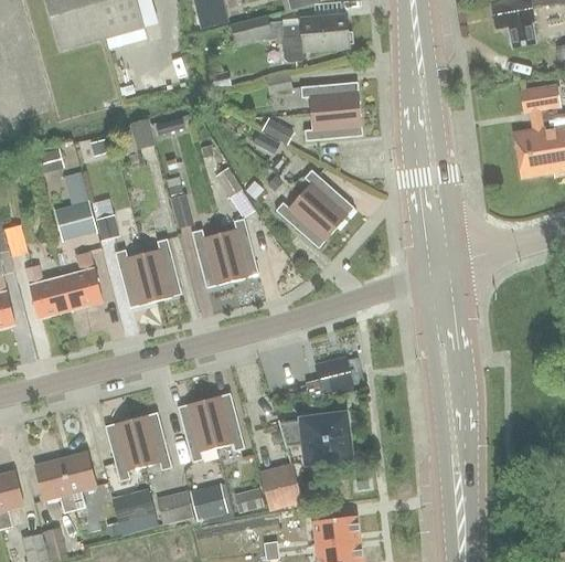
[(103,38),(92,0),(46,0),(60,50),(103,38)]
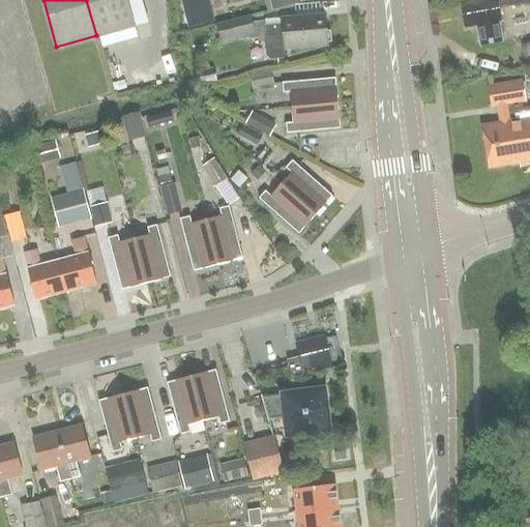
[(86,0),(96,35),(136,24),(128,0),(86,0)]
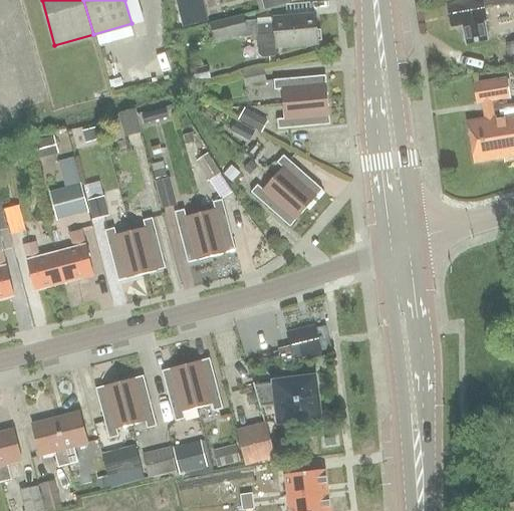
[(179,0),(185,23),(205,18),(200,0),(179,0)]
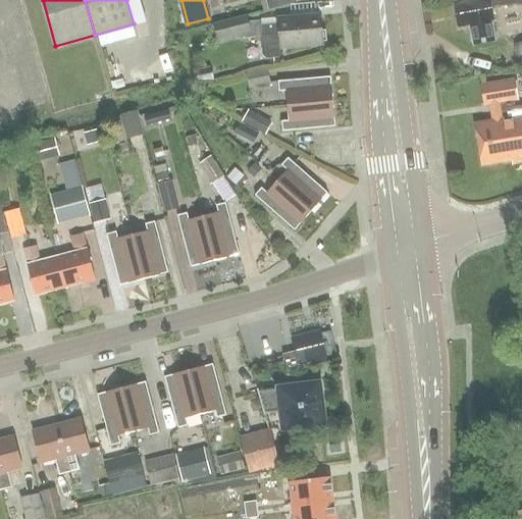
[(455,0),(459,24),(470,22),(474,42),(496,38),(491,18),(493,18),(491,5),(516,0),(455,0)]
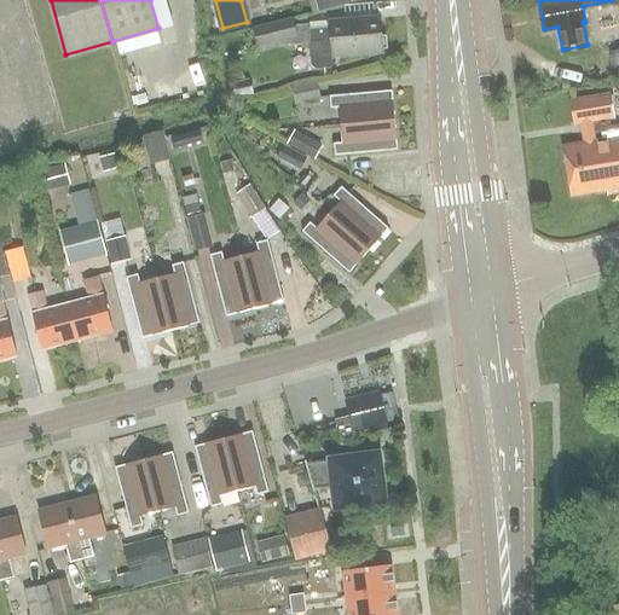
[(330,24),(311,25),(311,21),(295,22),(294,15),(253,24),(259,45),(288,38),(289,41),(310,40),(312,62),(316,67),(331,65),(336,61),(336,53),(383,50),(380,16),(330,19),(330,24)]
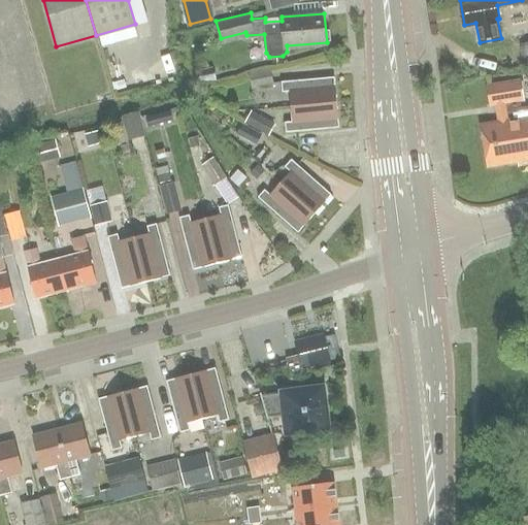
[(217,78),(213,65),(197,70),(200,83),(217,78)]
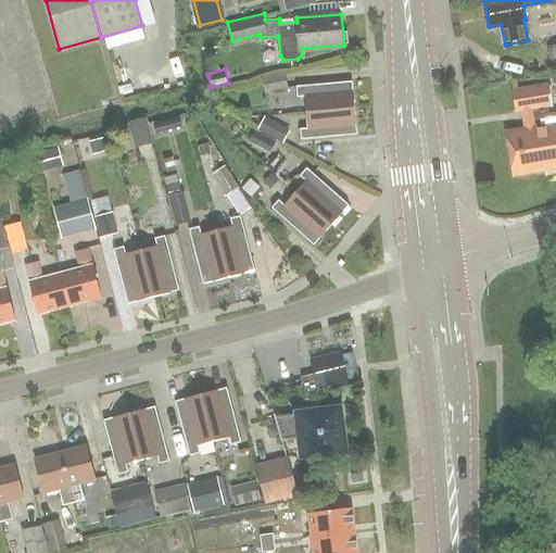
[(288,85),(285,71),(263,76),(266,90),(288,85)]
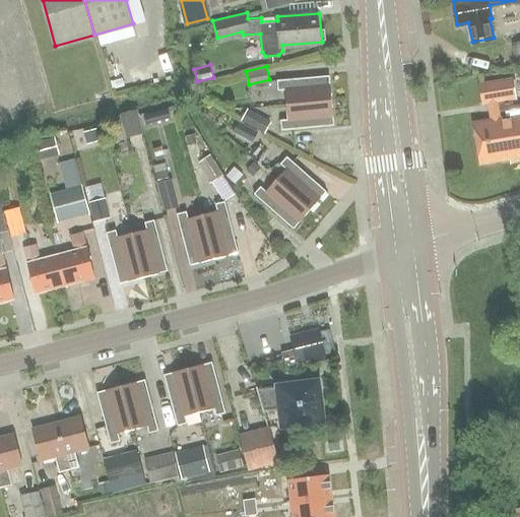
[(285,88),(286,103),(332,99),(330,74),(277,78),(278,88),(285,88)]
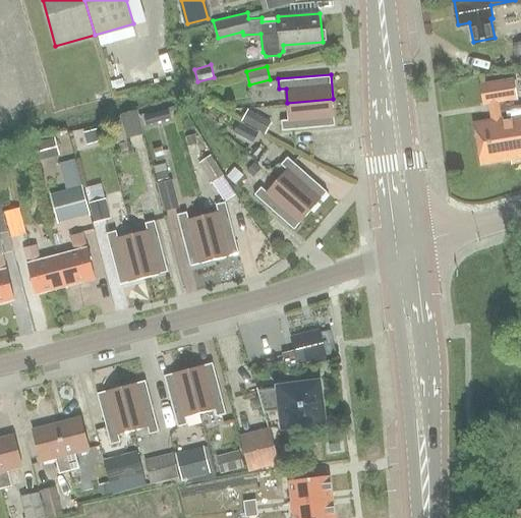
[(520,160),(520,108),(513,110),(511,97),(515,96),(512,78),(482,83),(485,101),(490,101),(494,119),(476,122),(482,161),(513,156),(513,161),(520,160)]
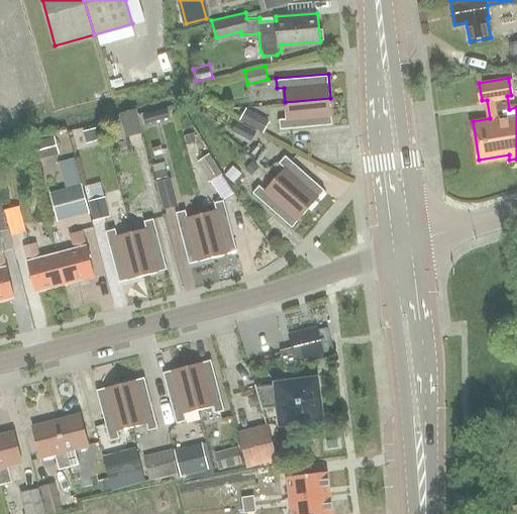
[(332,123),(330,98),(285,102),(287,117),(280,117),(280,127),(332,123)]
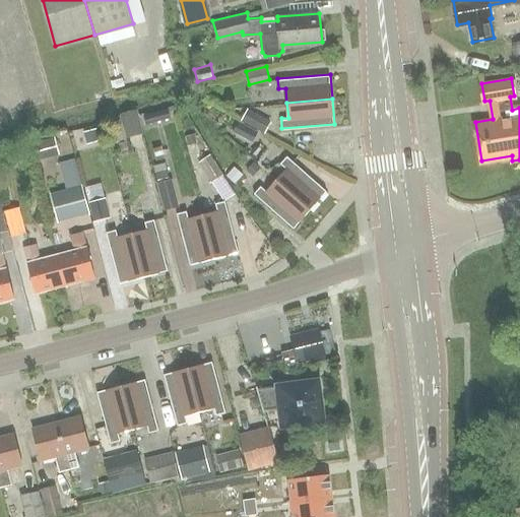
[(271,120),(248,107),(241,119),(265,132),(271,120)]
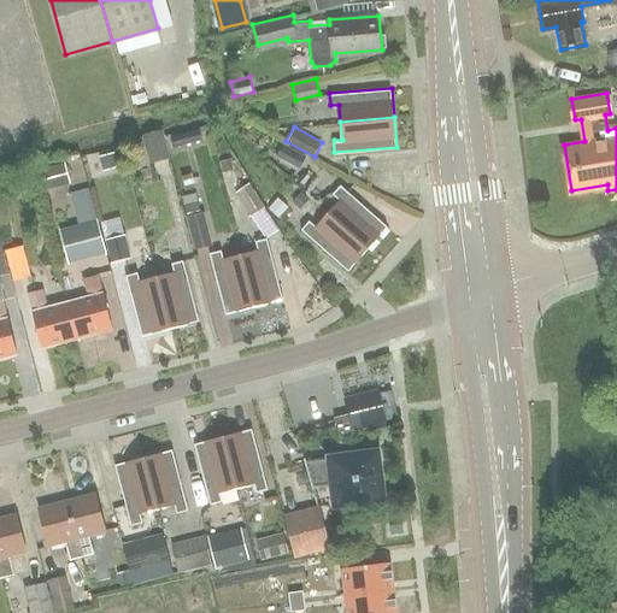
[(171,157),(163,128),(144,133),(151,161),(171,157)]
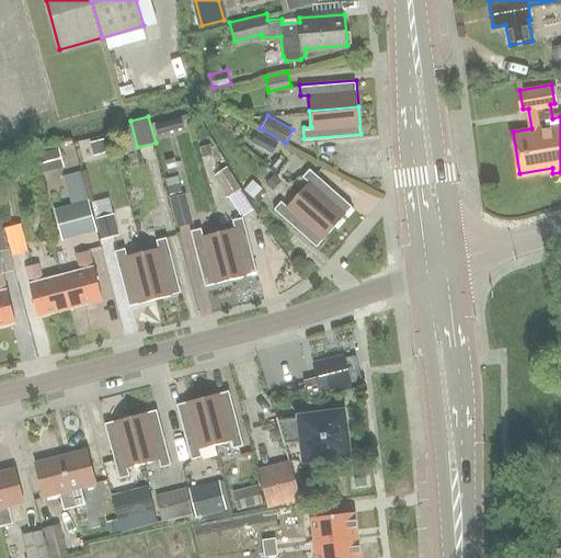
[(205,125),(195,131),(201,139),(209,134),(205,125)]
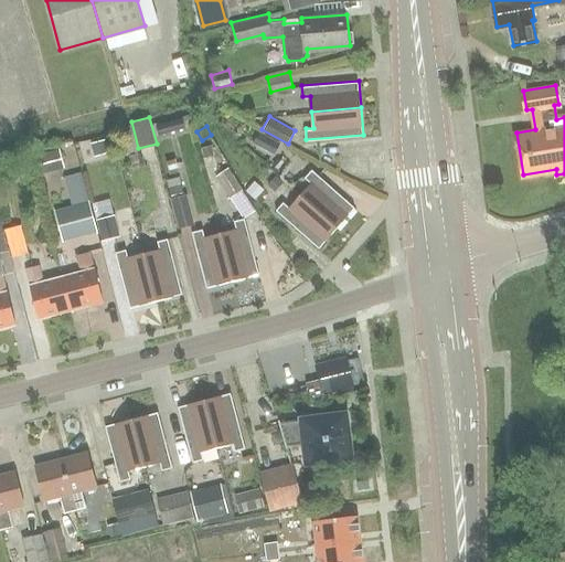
[(275,152),(280,141),(259,130),(254,141),(275,152)]
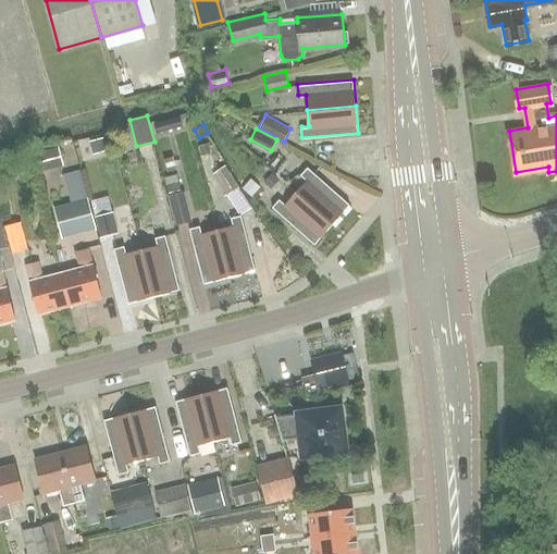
[(106,133),(90,136),(95,151),(109,148),(106,133)]
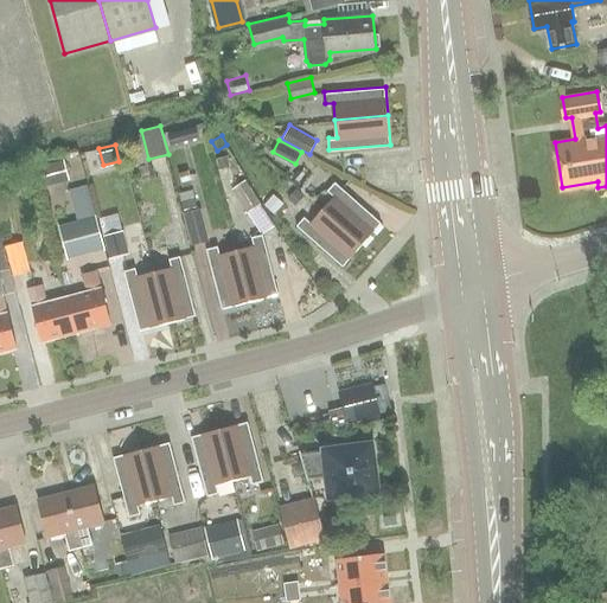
[(229,153),(217,155),(219,167),(231,165),(229,153)]
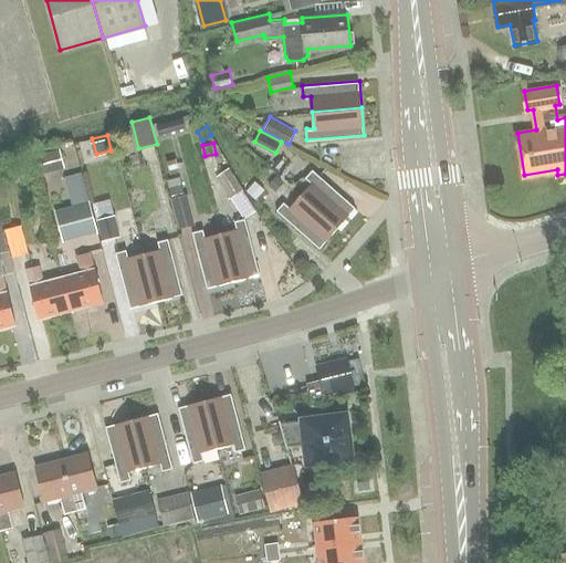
[(34,155),(38,170),(63,164),(60,148),(34,155)]
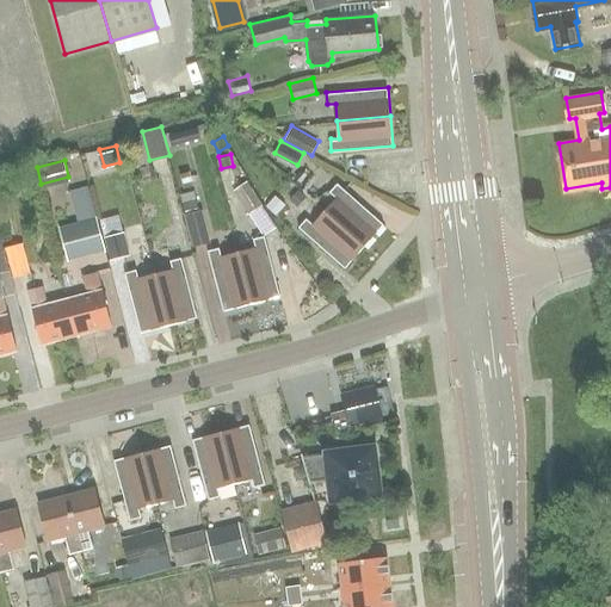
[(307,174),(302,169),(295,177),(301,181),(307,174)]
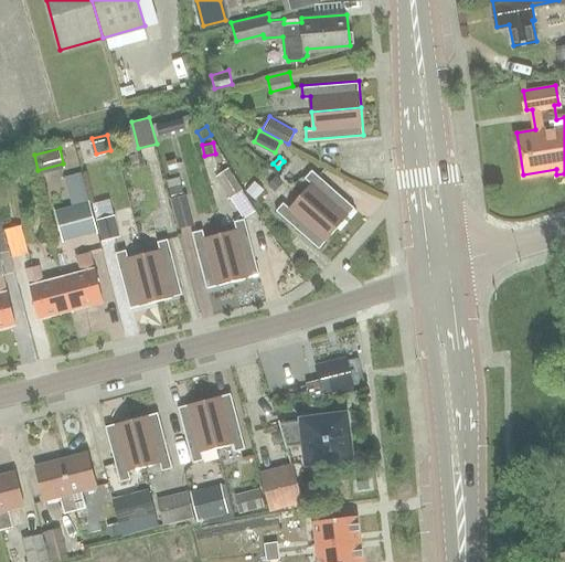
[(179,171),(176,159),(166,161),(169,175),(179,171)]
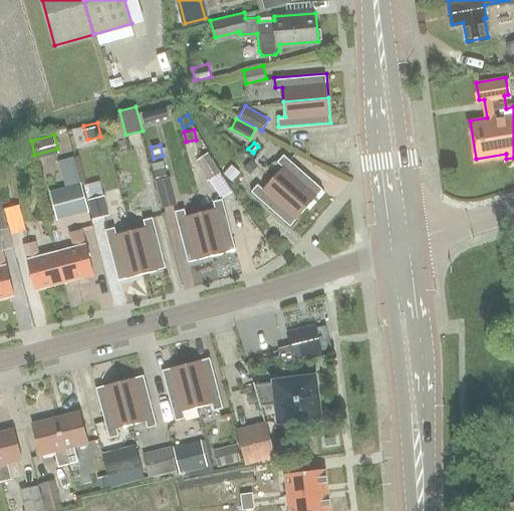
[(224,178),(207,151),(196,159),(214,187),(224,178)]
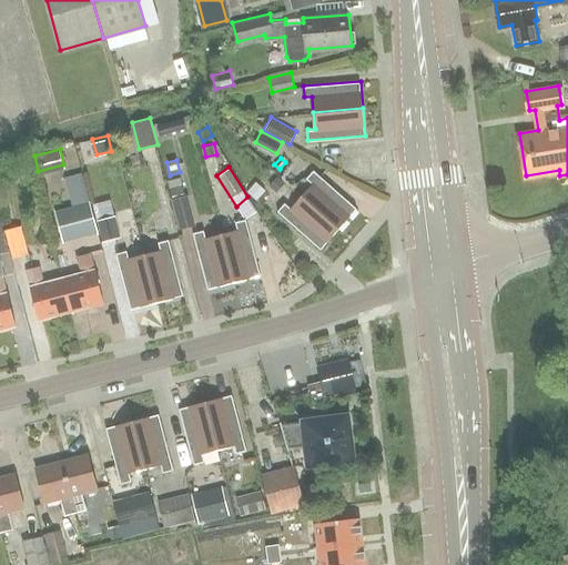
[(313,183),(302,195),(338,228),(357,208),(314,169),(306,178),(313,183)]
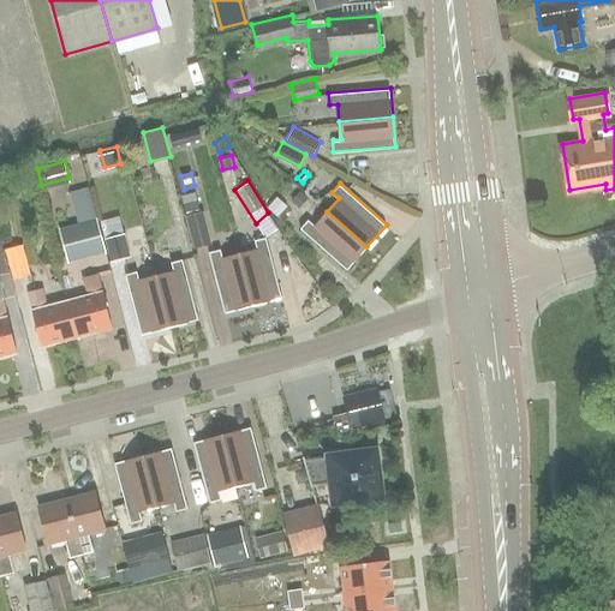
[(186,210),(199,207),(195,189),(181,192),(186,210)]
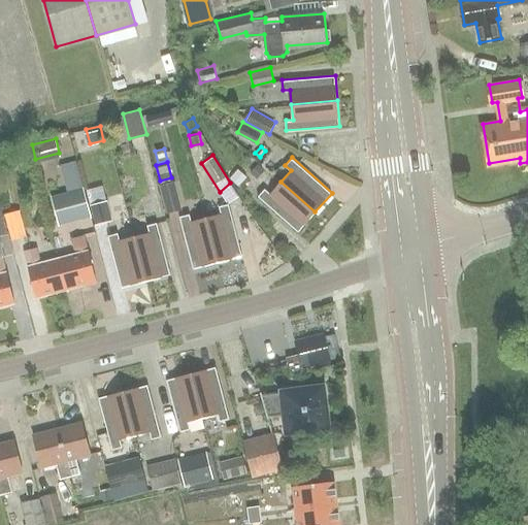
[(258,163),(252,170),(258,175),(264,169),(258,163)]
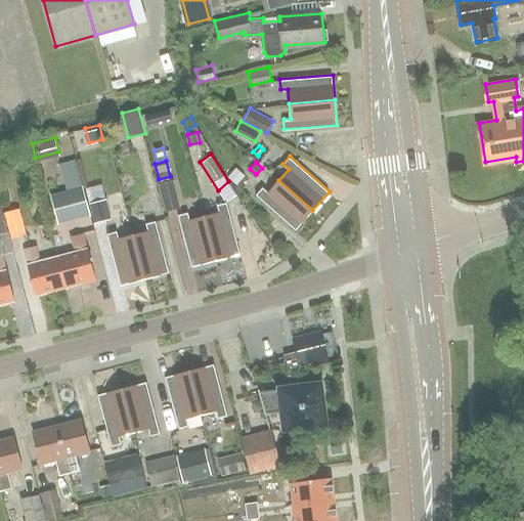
[(246,175),(236,167),(228,176),(237,184),(246,175)]
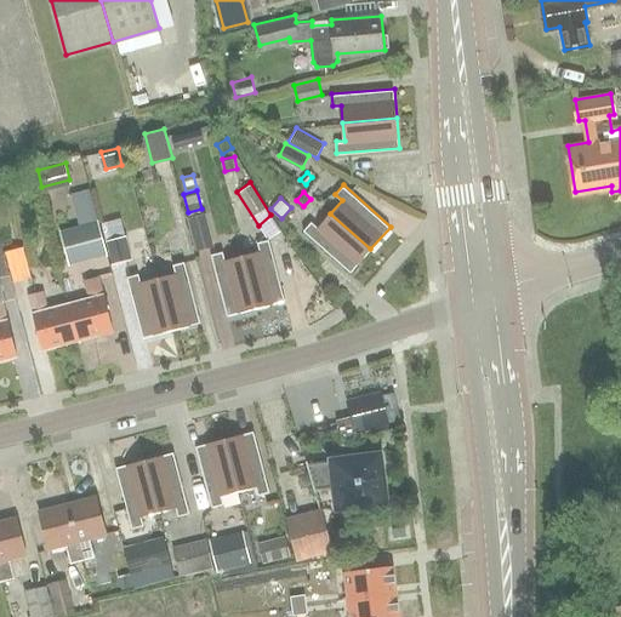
[(215,244),(206,211),(188,215),(197,249),(215,244)]
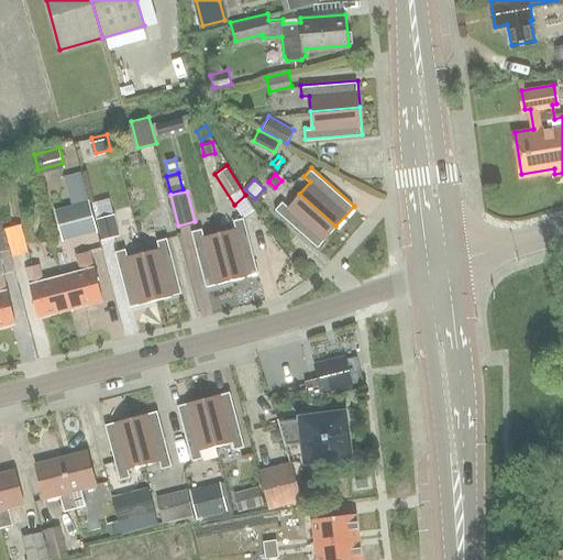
[(335,226),(299,194),(288,206),(283,200),(275,208),(318,246),(335,226)]
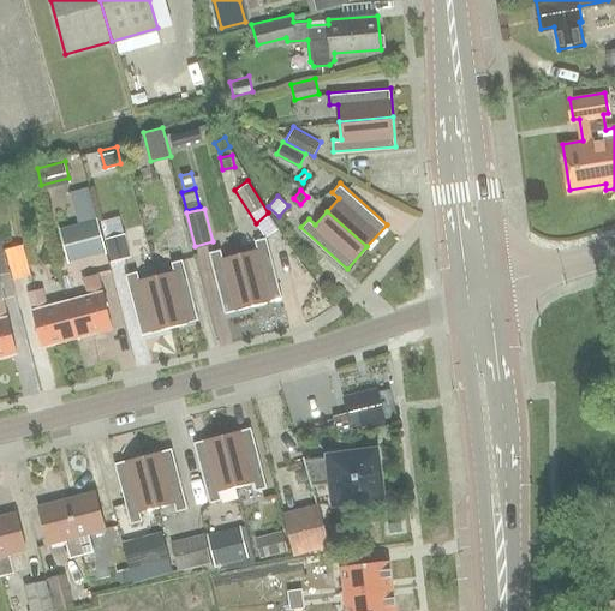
[(107,250),(97,216),(59,227),(69,261),(107,250)]
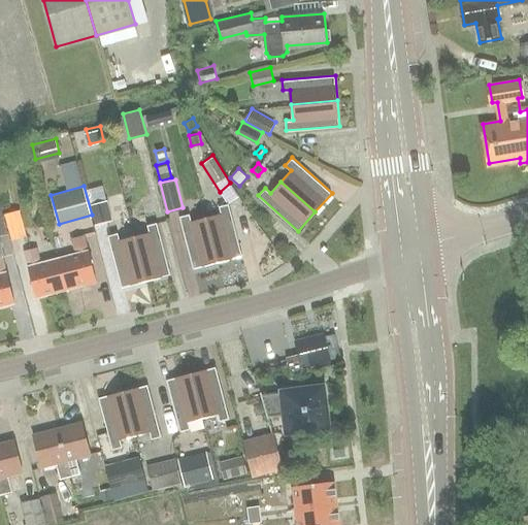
[(113,219),(108,198),(90,203),(95,224),(113,219)]
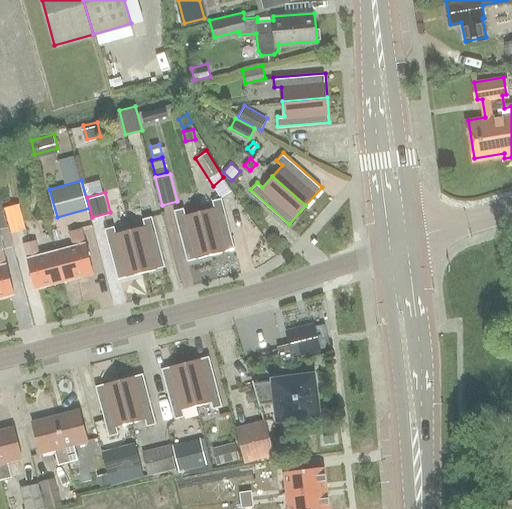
[(0,233),(10,231),(0,194),(0,233)]
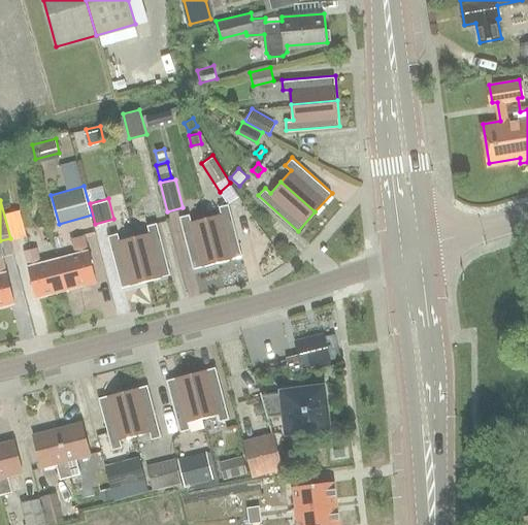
[(221,212),(206,217),(218,261),(242,255),(229,202),(219,205),(221,212)]
